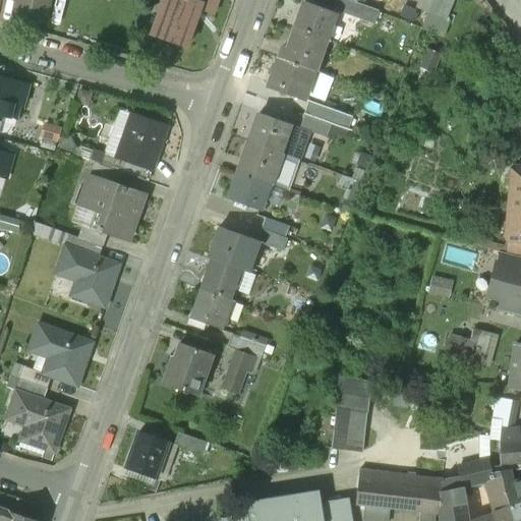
[(49,0),(16,0),(15,9),(46,15),(49,0)]
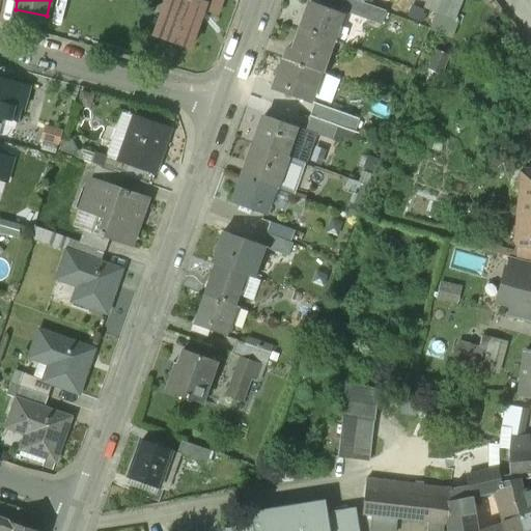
[(168,0),(167,5),(172,7),(162,37),(156,35),(156,36),(190,49),(203,10),(217,16),(222,0),(168,0)]
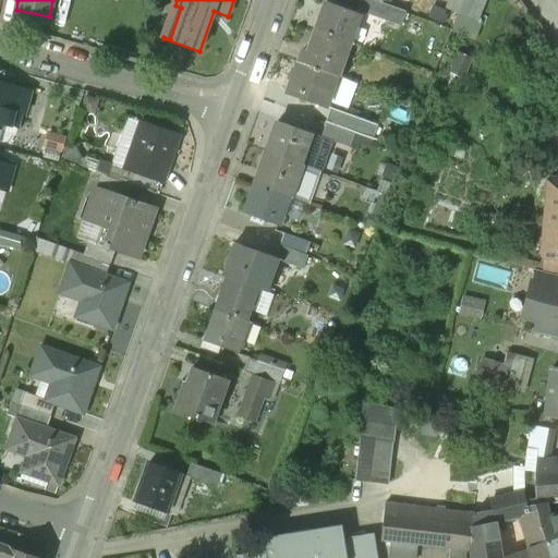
[(301,0),(298,20),(315,23),(318,0),(301,0)]
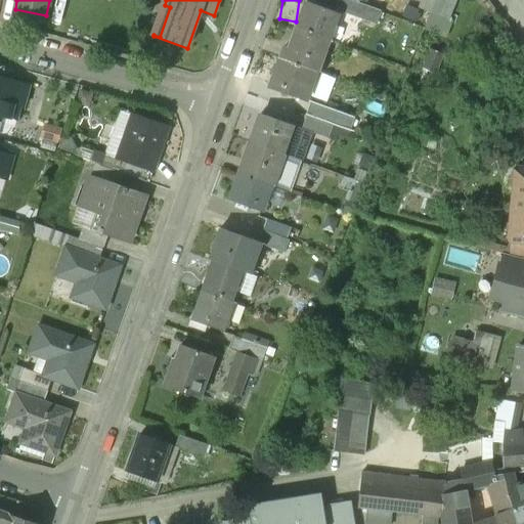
[(378,10),(348,0),(337,0),(335,10),(375,24),(378,10)]
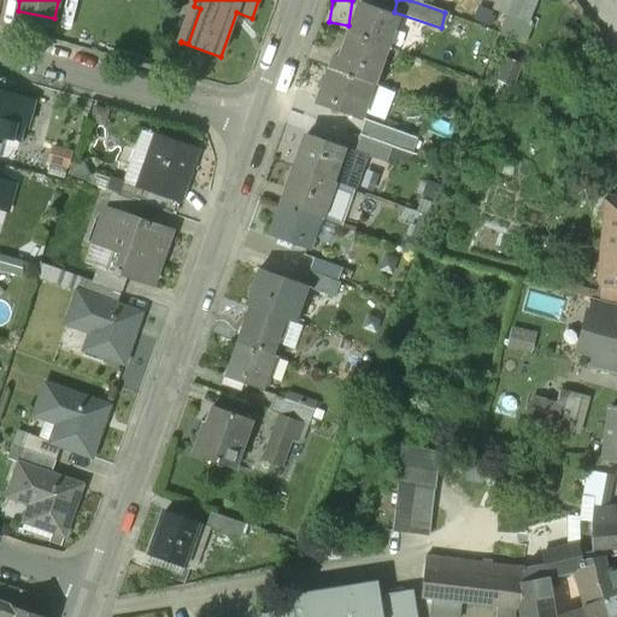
[(493,0),(489,11),(505,17),(511,0),(493,0)]
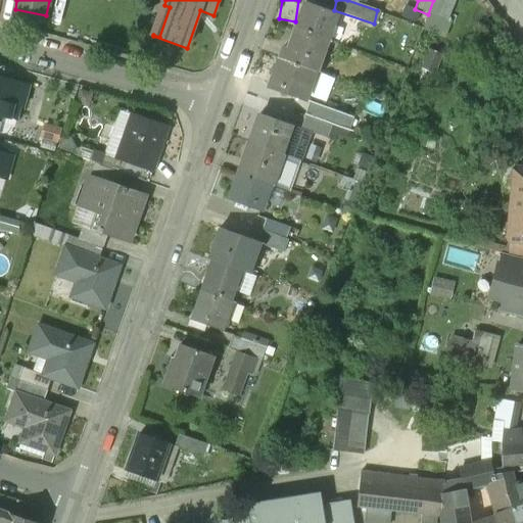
[(336,13),(305,2),(295,29),(327,40),(336,13)]
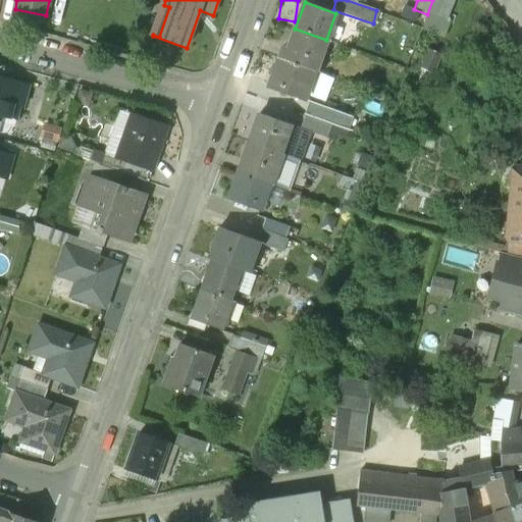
[(326,40),(295,29),(289,48),(283,46),(279,58),(314,70),(315,70),(326,40)]
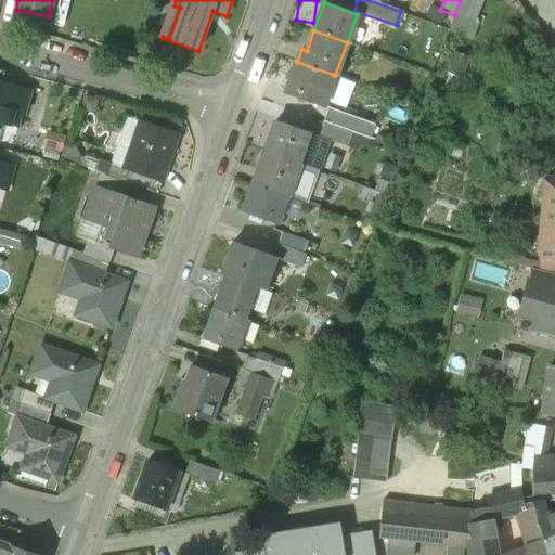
[(334,75),(297,62),(285,93),(322,106),(334,75)]
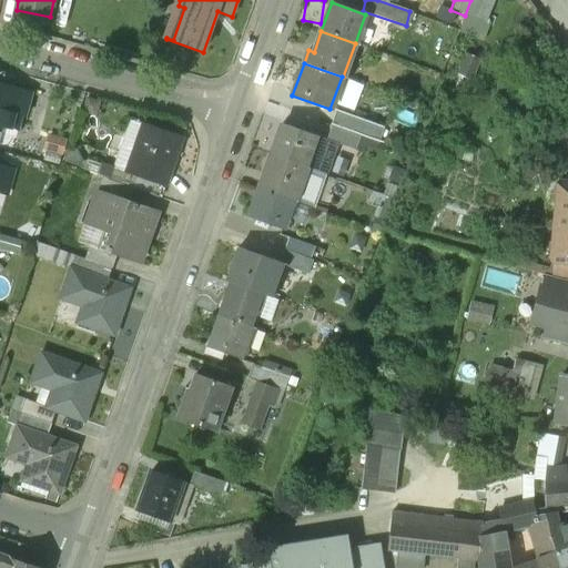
[(30,92),(0,83),(0,109),(23,117),(30,92)]
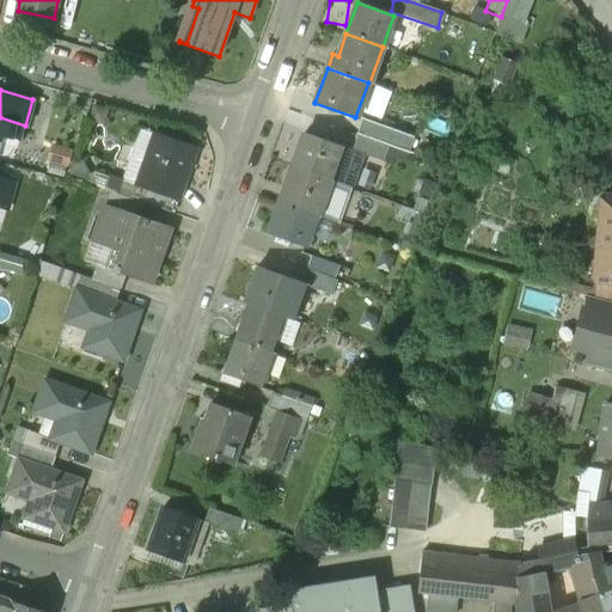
[(412,135),(362,118),(357,134),(387,145),(407,152),(412,135)]
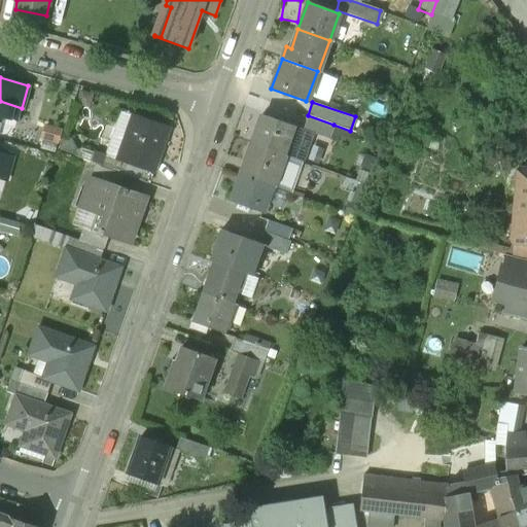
[(292,126),(261,114),(251,144),(282,154),(292,126)]
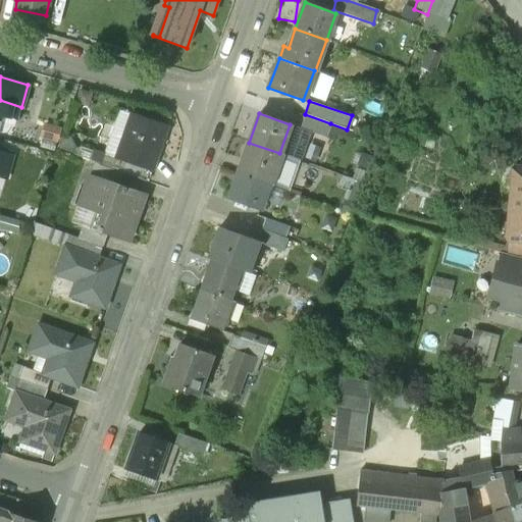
[(132,114),(116,158),(126,161),(152,170),(167,126),(132,114)]
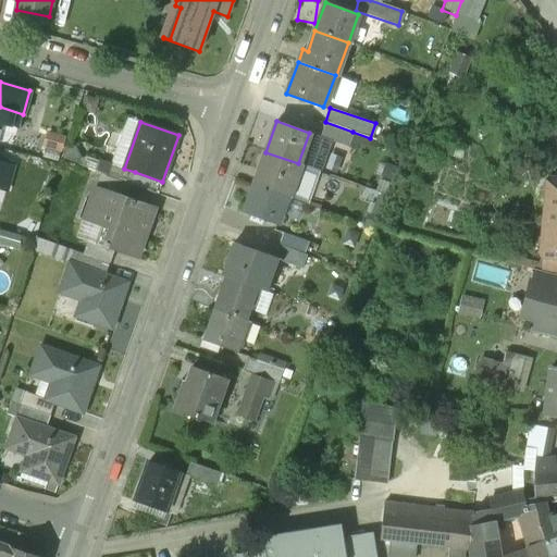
[(353,132),(325,122),(320,136),(347,146),(353,132)]
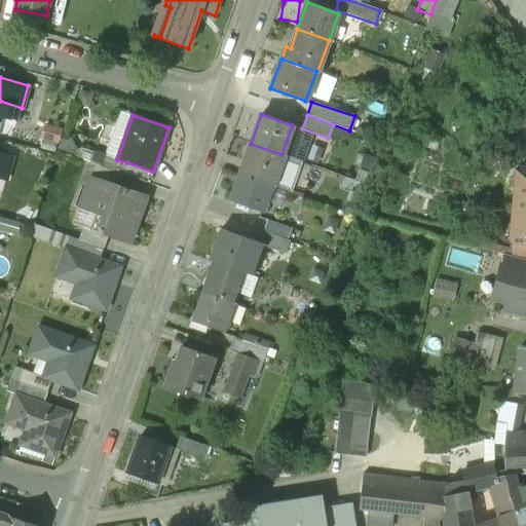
[(62,136),(46,130),(43,141),(59,146),(62,136)]
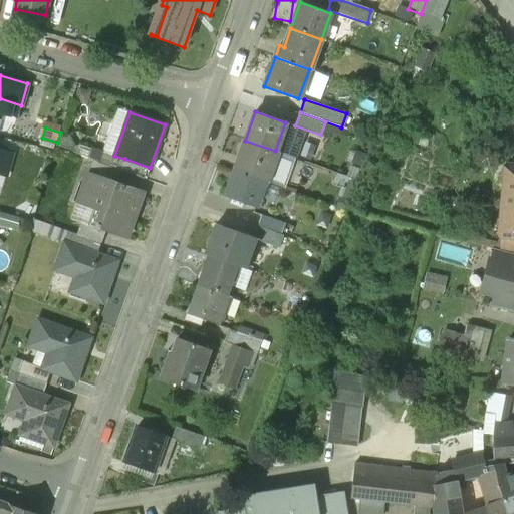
[(275,151),(245,141),(235,171),(264,181),(266,182),(277,152),(275,151)]
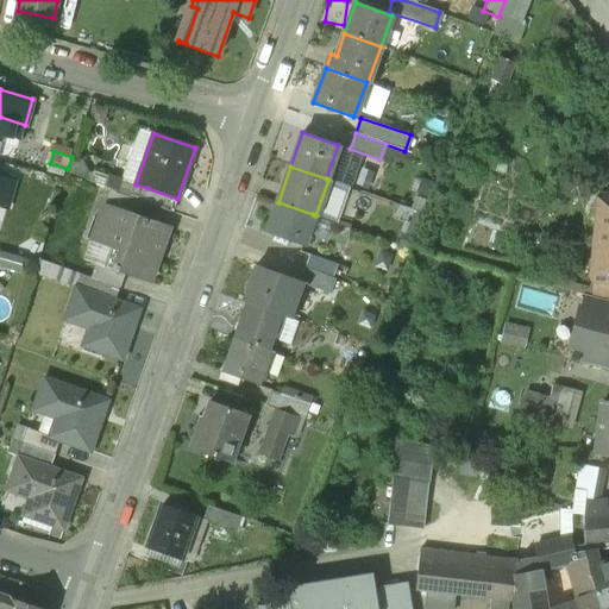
[(0,176),(0,203),(6,205),(13,180),(0,176)]
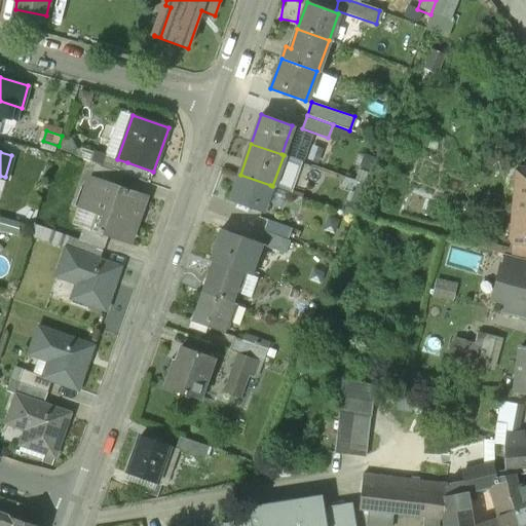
[(117,159),(104,155),(101,166),(122,174),(123,174),(127,162),(117,159)]
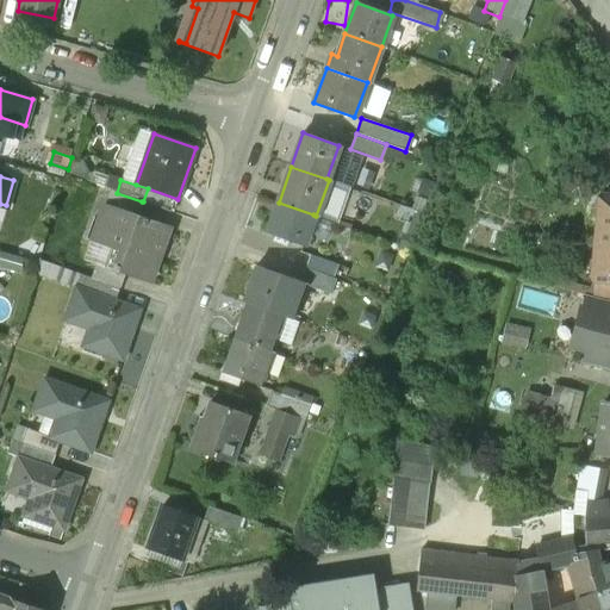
[(148,188),(143,201),(173,212),(178,199),(148,188)]
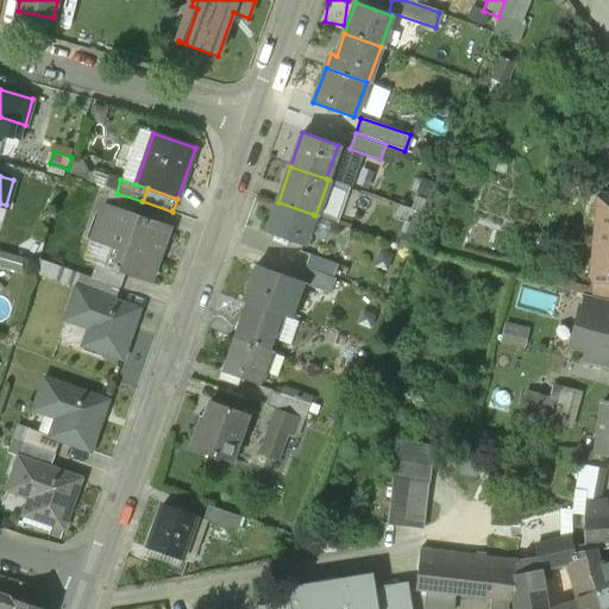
[(117,193),(111,190),(106,203),(137,214),(142,201),(117,193)]
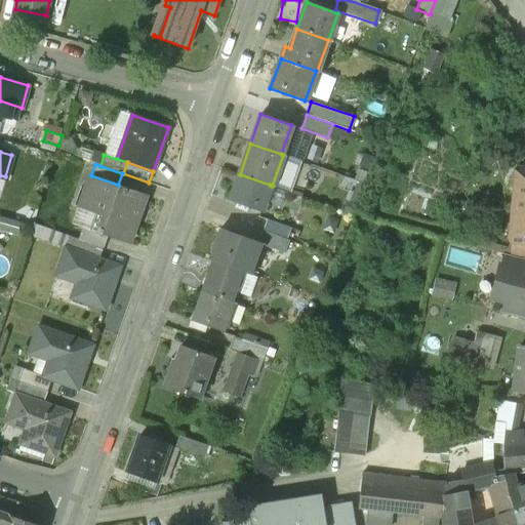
[(524,169),(515,169),(511,212),(521,212),(519,241),(524,241),(524,169)]
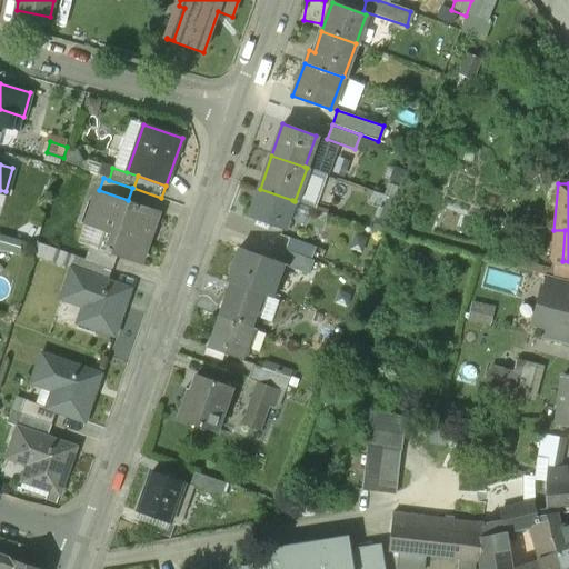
[(292,200),(260,189),(249,218),(282,229),(292,200)]
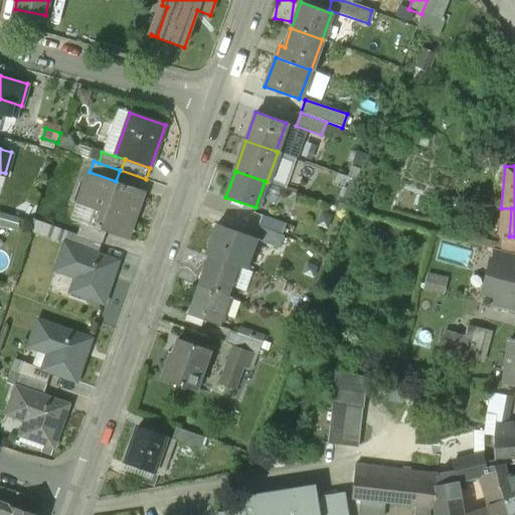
[(90,172),(89,172),(76,203),(101,212),(96,227),(96,228),(105,231),(126,239),(143,191),(116,181),(90,172)]
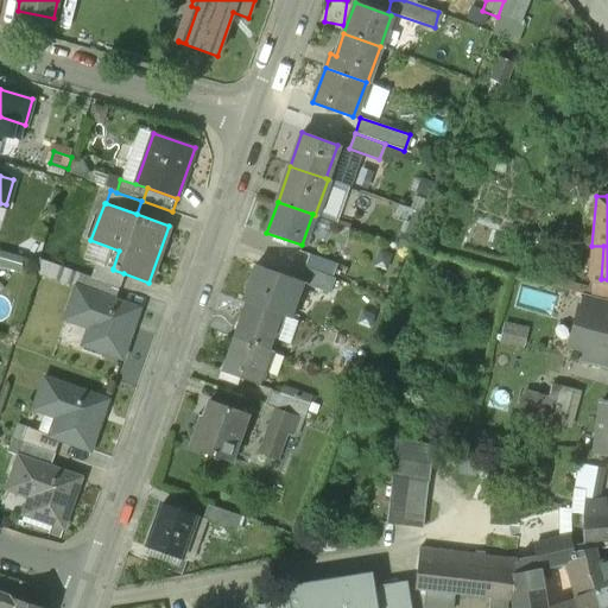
[(336,263),(309,253),(304,266),(331,276),(336,263)]
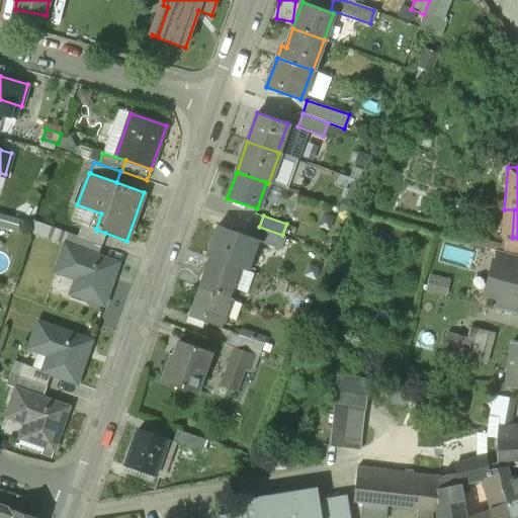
[(96,229),(82,224),(78,236),(102,244),(105,233),(96,230),(96,229)]
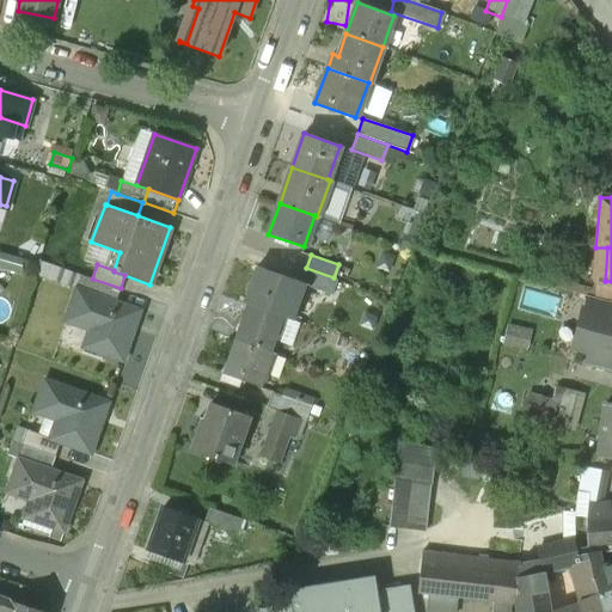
[(301,282),(256,265),(243,301),(250,304),(280,314),(291,318),(304,285),(304,283),(301,282)]
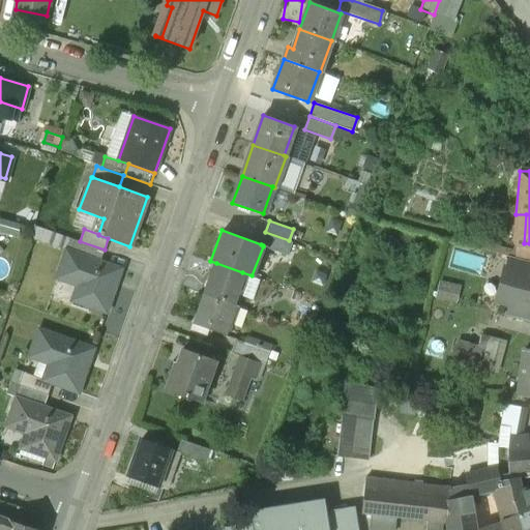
[(289,240),(265,232),(261,244),(263,245),(263,246),(287,255),(291,241),(289,240)]
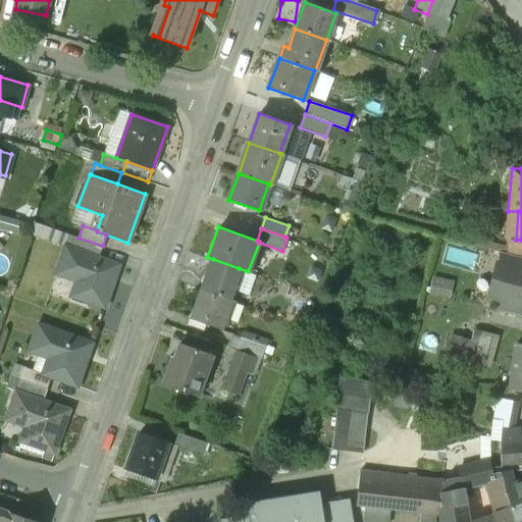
[(79,238),(69,235),(65,246),(99,258),(103,246),(79,238)]
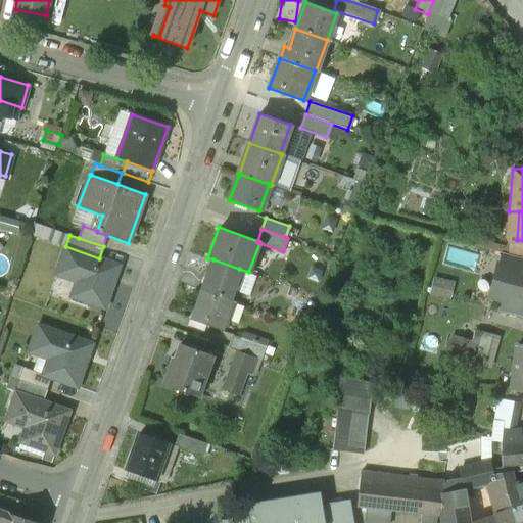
[(99,258),(65,246),(59,265),(80,272),(72,296),(105,307),(120,266),(99,258)]
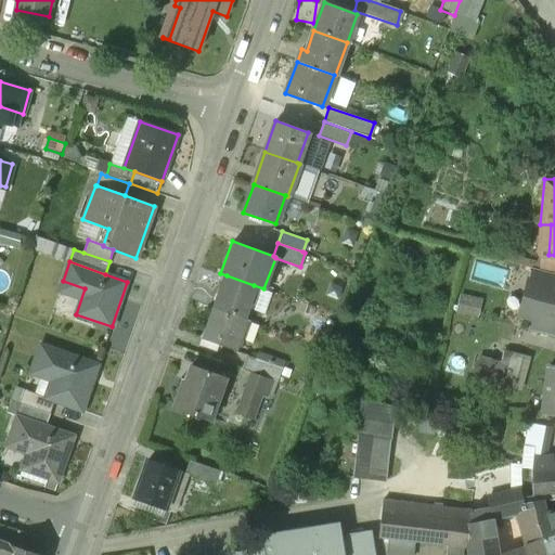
[(554,273),(547,272),(531,268),(528,280),(554,286),(554,273)]
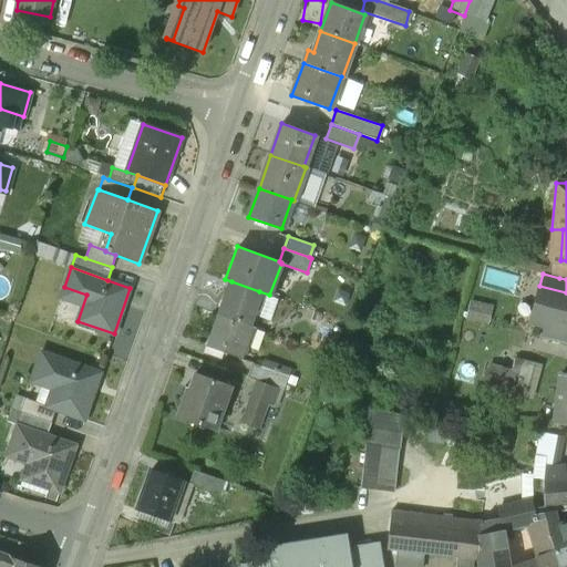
[(259,291),(232,281),(219,315),(248,325),(259,291)]
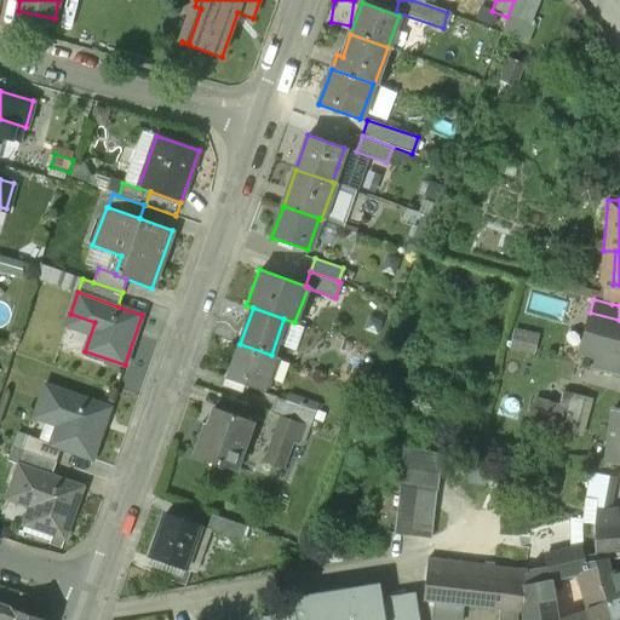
[(619,320),(590,313),(580,350),(593,355),(619,361),(619,320)]
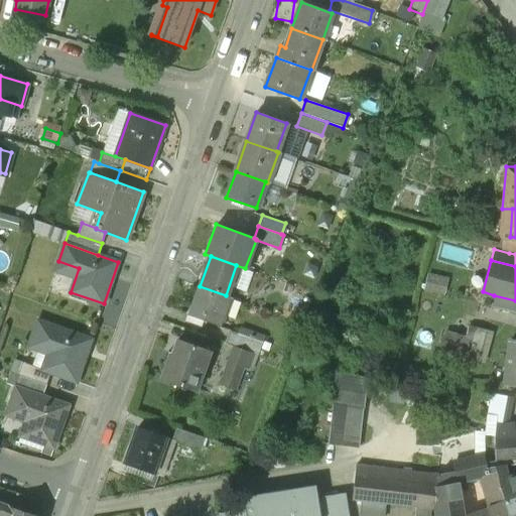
[(56,270),(53,281),(69,286),(73,276),(56,270)]
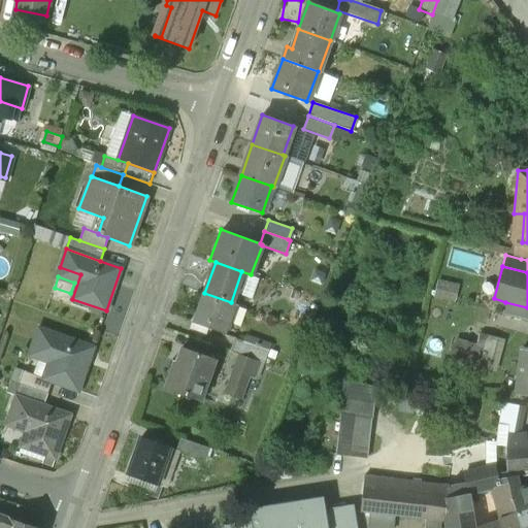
[(434,297),(456,302),(460,285),(438,279),(434,297)]
